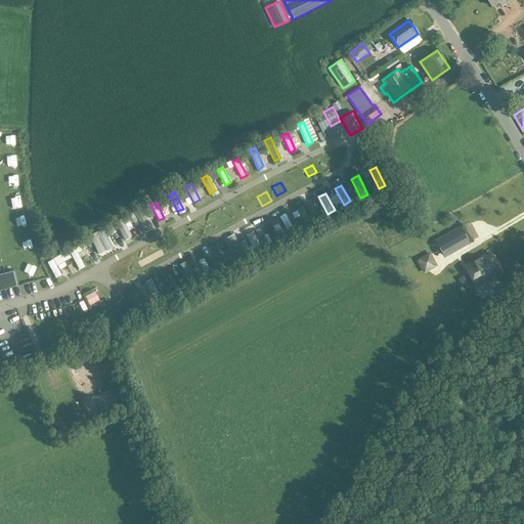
[(305,223),(310,220),(302,207),(297,210),(305,223)]
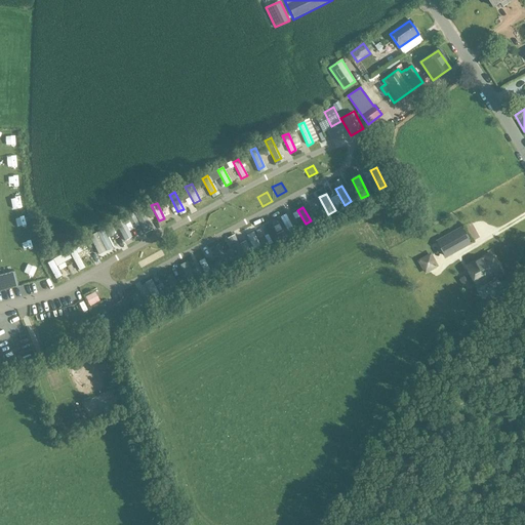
[(135,214),(144,231),(149,228),(140,211),(135,214)]
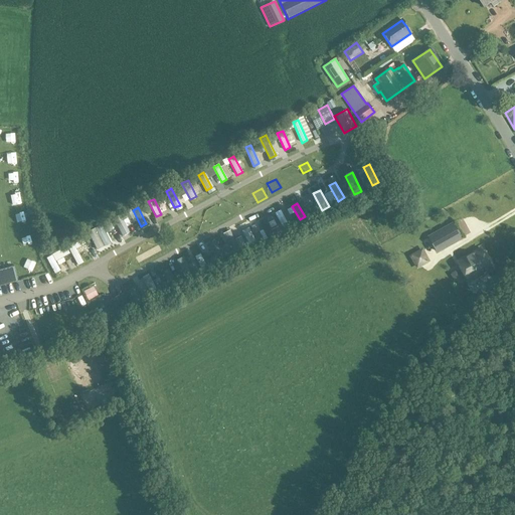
[(213,217),(219,215),(217,209),(211,211),(213,217)]
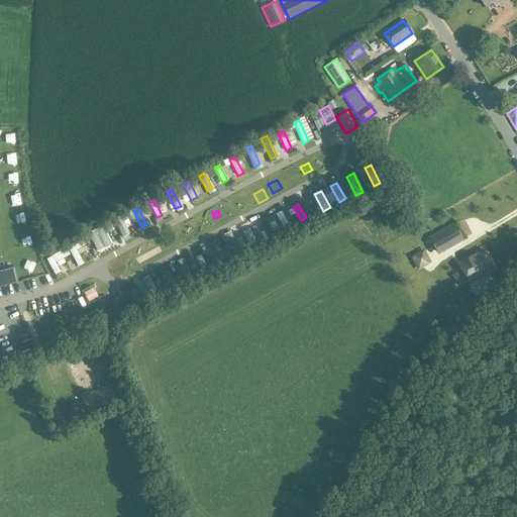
[(290,228),(282,212),(276,215),(285,231),(290,228)]
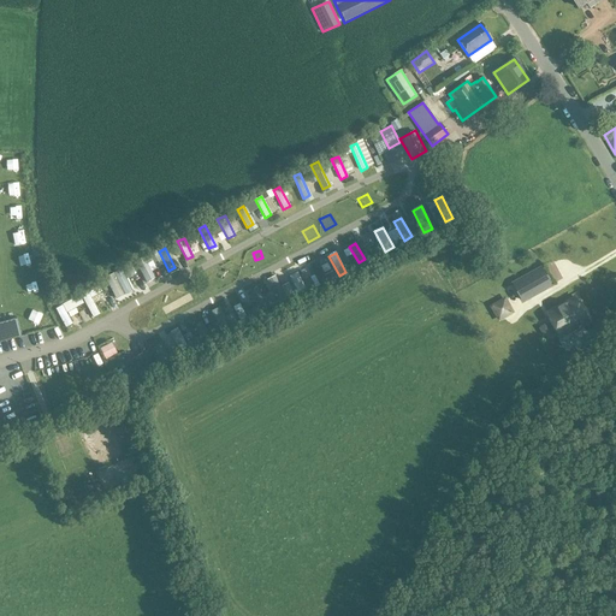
[(135,261),(147,283),(155,278),(143,256),(135,261)]
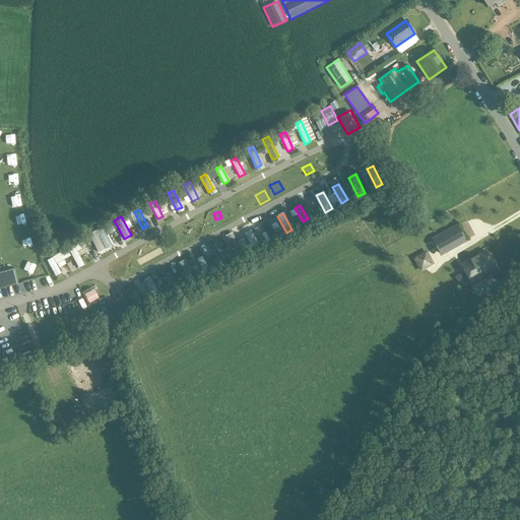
[(201,225),(206,234),(214,229),(210,220),(201,225)]
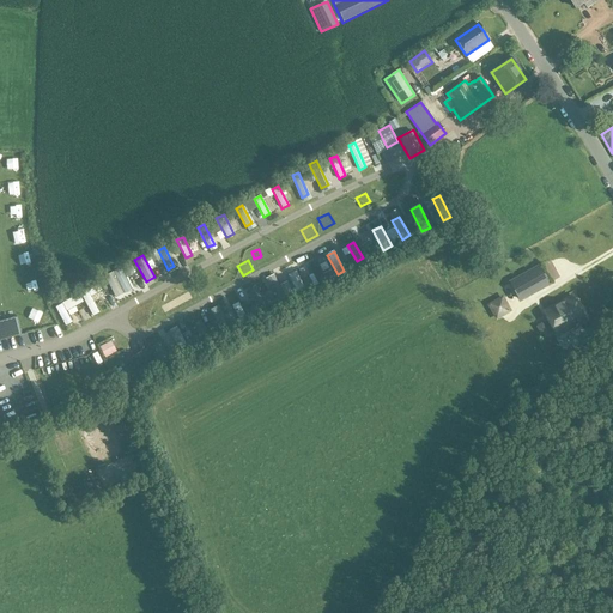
[(319,284),(327,279),(316,260),(308,263),(319,284)]
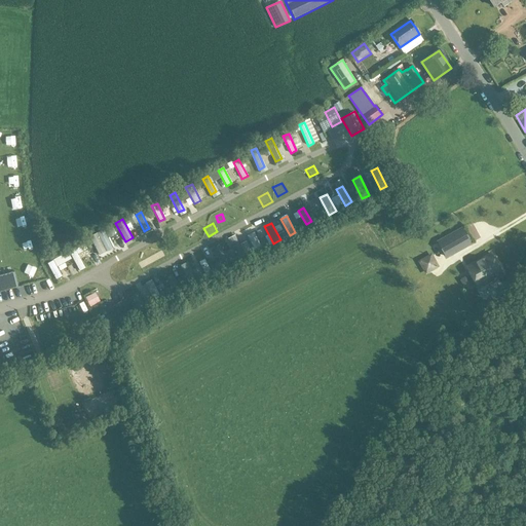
[(95,245),(109,238),(104,226),(89,232),(95,245)]
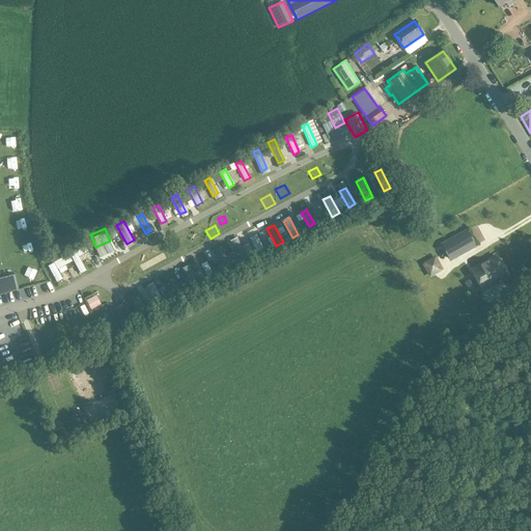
[(468,230),(443,245),(450,259),(476,245),(468,230)]
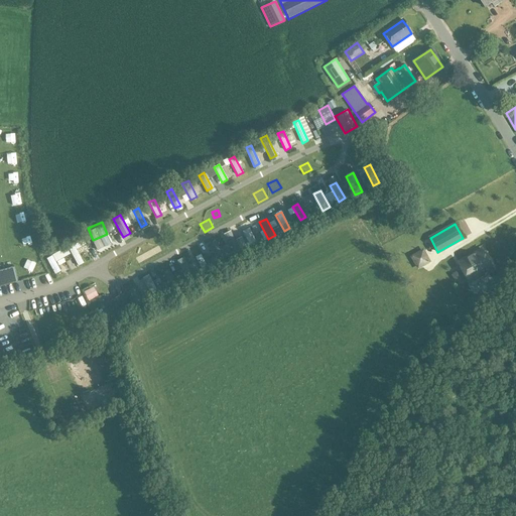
[(178,245),(194,237),(187,227),(173,235),(178,245)]
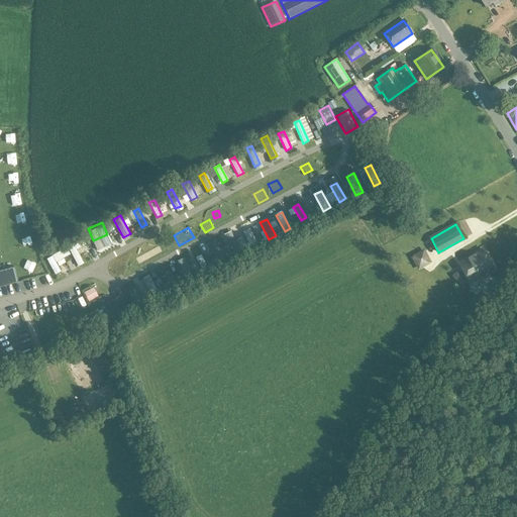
[(242,232),(251,249),(259,245),(249,229),(242,232)]
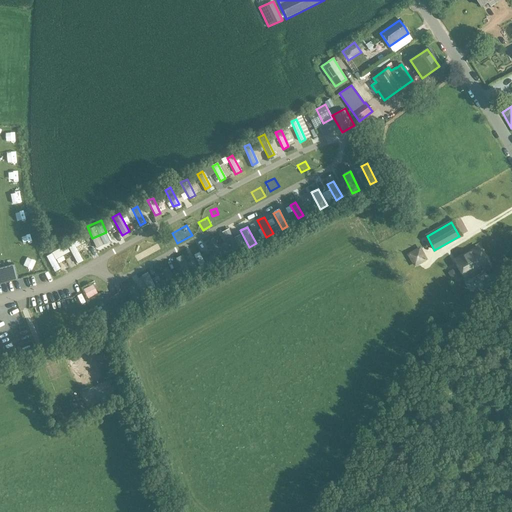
[(55,244),(61,259),(83,249),(76,235),(55,244)]
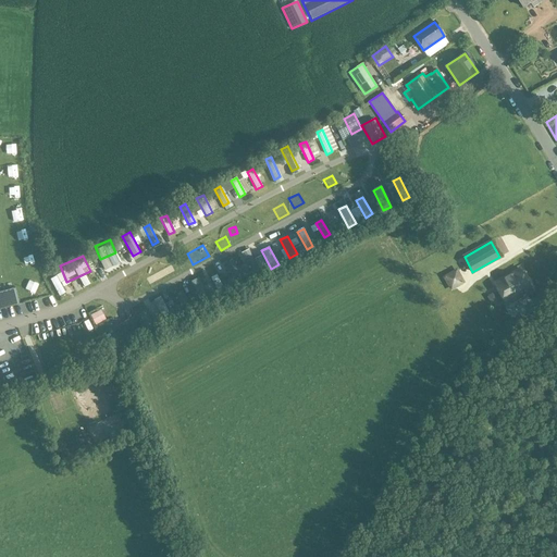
[(246,258),(254,275),(260,273),(251,256),(246,258)]
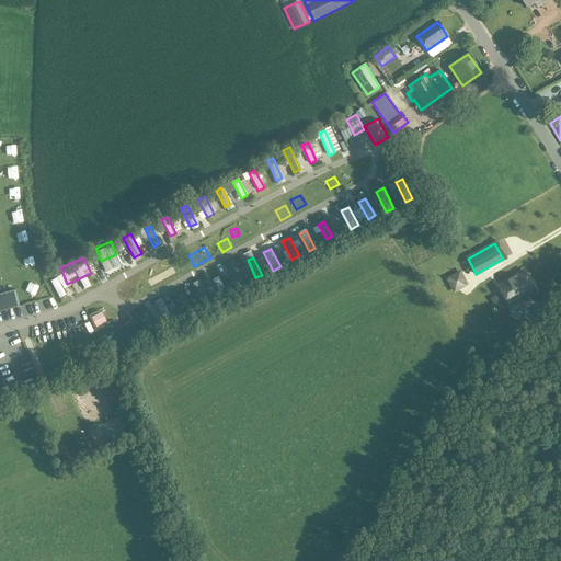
[(244,284),(236,266),(230,268),(239,287),(244,284)]
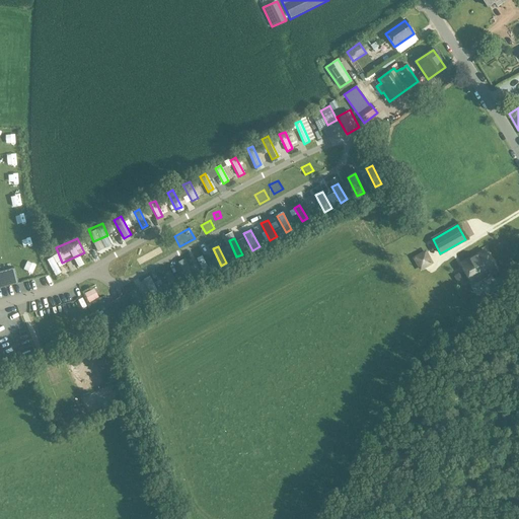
[(461,264),(472,284),(497,271),(486,250),(461,264)]
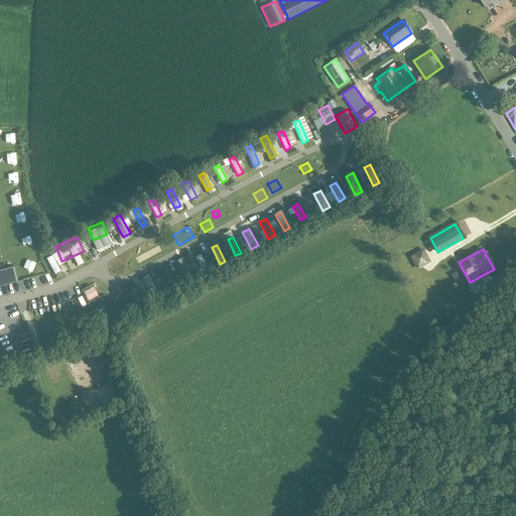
[(209,270),(201,255),(195,257),(203,273),(209,270)]
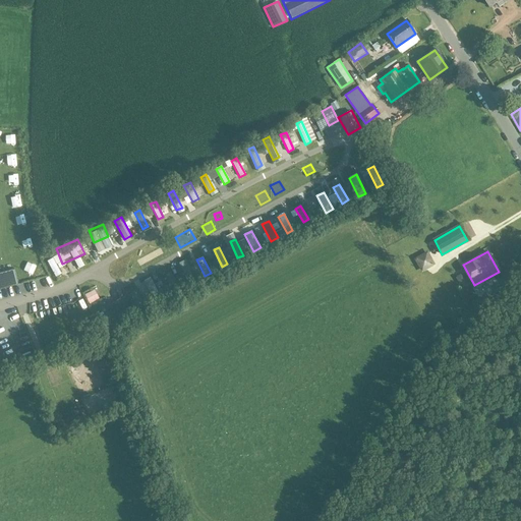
[(135,259),(123,264),(126,274),(138,269),(135,259)]
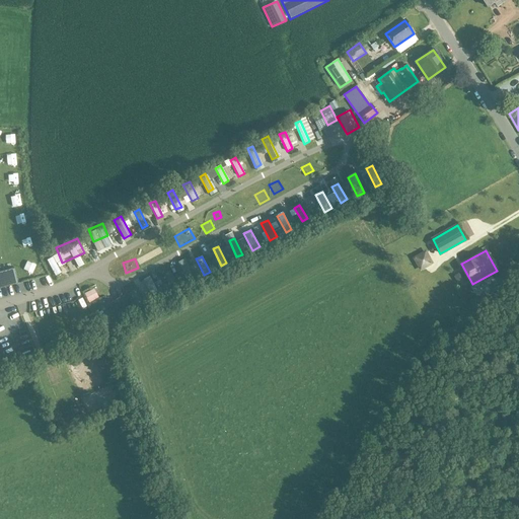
[(102,270),(113,266),(110,261),(101,265),(102,270)]
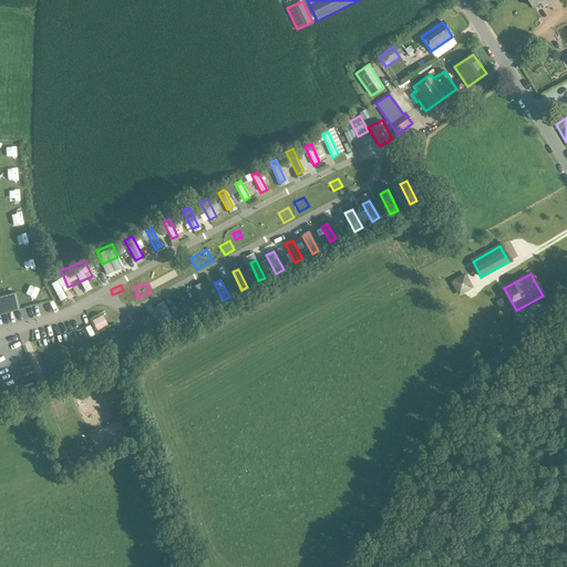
[(204,287),(198,290),(207,308),(213,305),(204,287)]
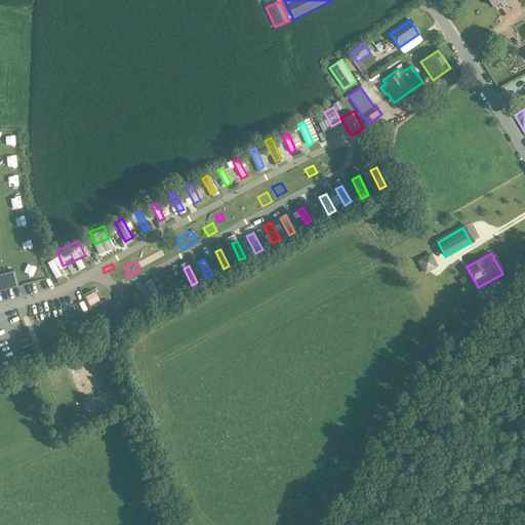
[(113,273),(118,283),(127,279),(122,268),(113,273)]
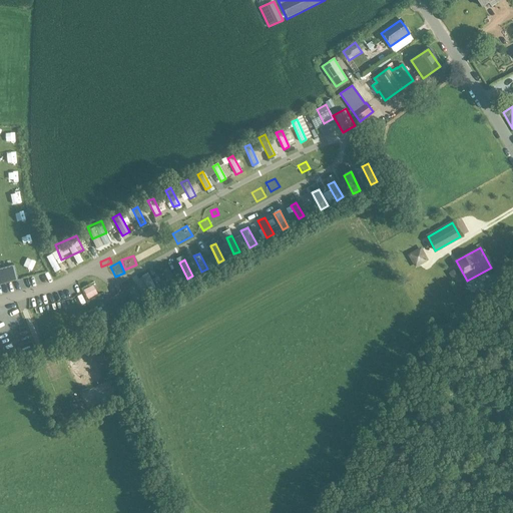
[(13,265),(0,268),(0,284),(17,280),(13,265)]
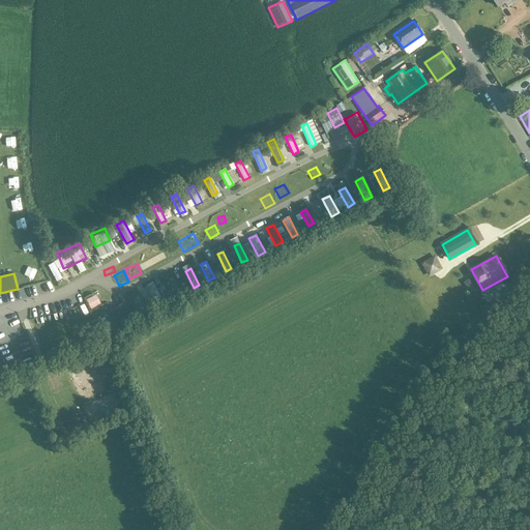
[(177,296),(182,294),(174,277),(169,280),(177,296)]
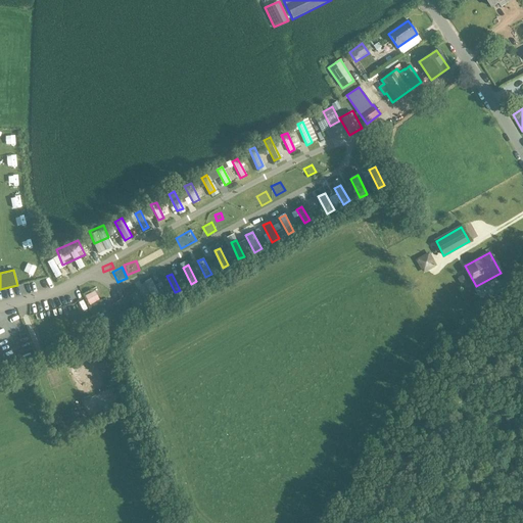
[(82,283),(76,286),(82,300),(88,298),(82,283)]
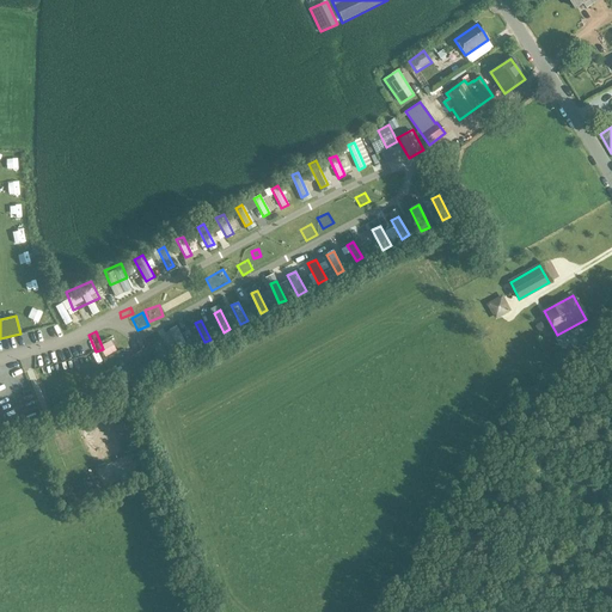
[(188,348),(178,331),(171,335),(181,353),(188,348)]
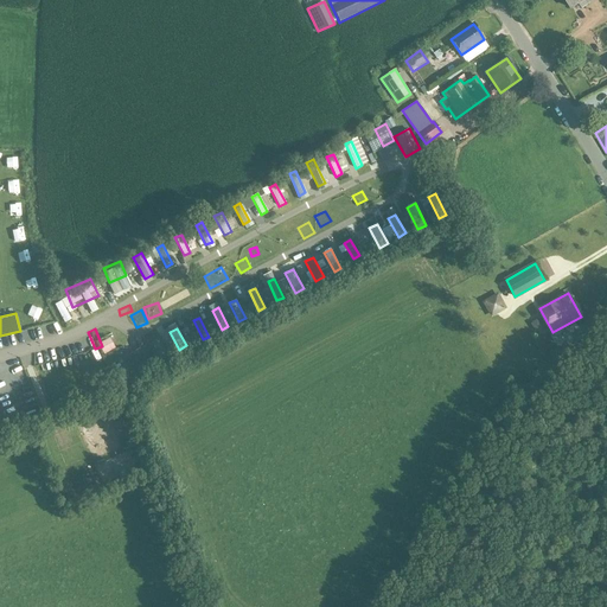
[(158,339),(152,343),(161,360),(168,357),(158,339)]
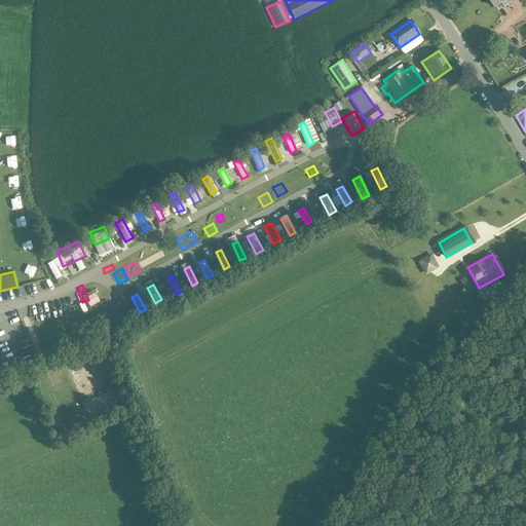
[(454,304),(460,299),(457,294),(450,298),(454,304)]
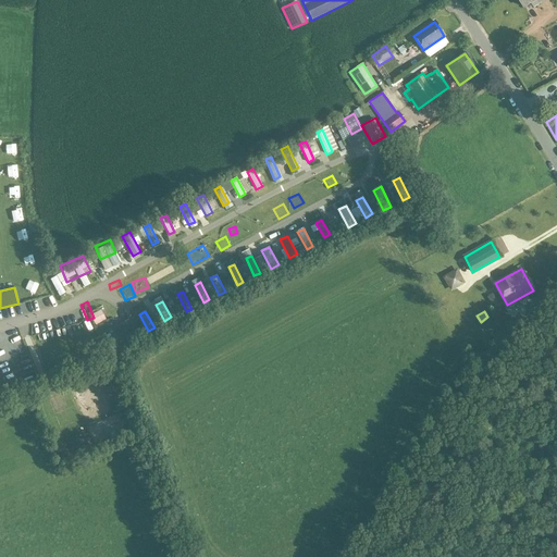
[(137,337),(128,319),(120,323),(125,333),(118,337),(121,345),(137,337)]
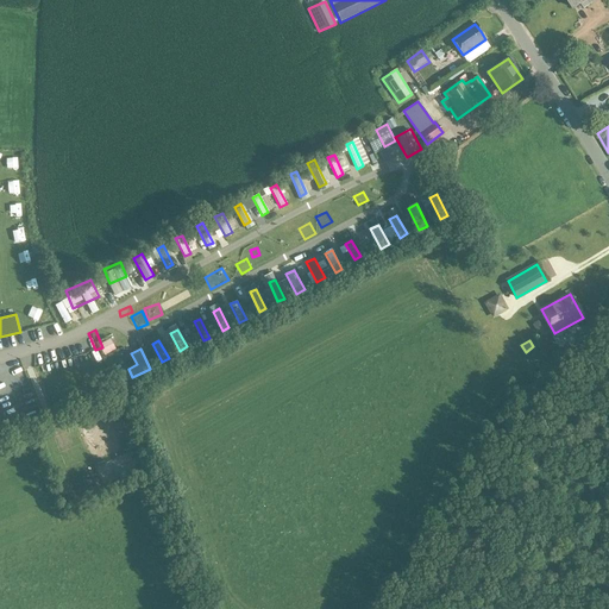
[(130,433),(121,435),(124,443),(132,440),(130,433)]
